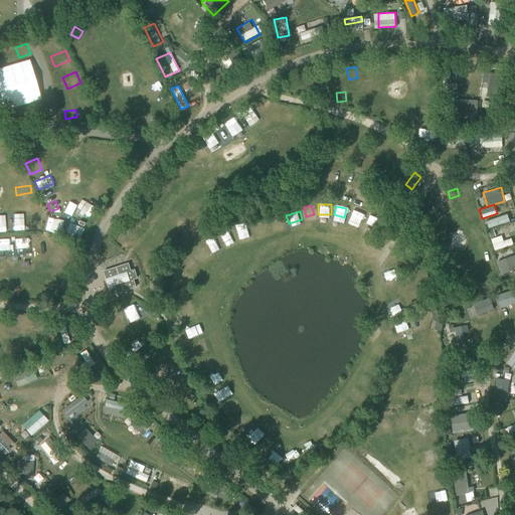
[(356,224),(360,215),(349,211),(346,220),(356,224)]
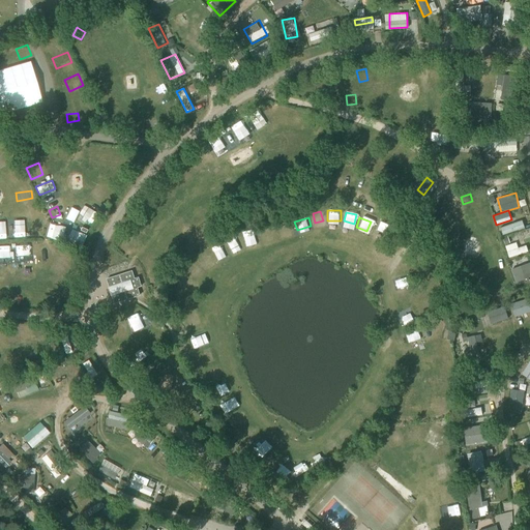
[(501,235),(524,228),(521,219),(498,228),(501,235)]
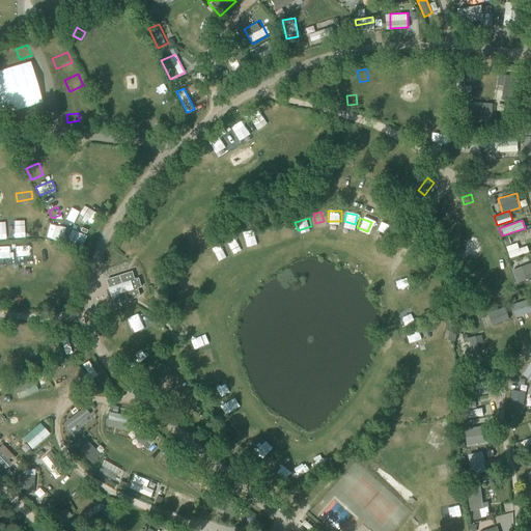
[(11,222),(11,235),(22,235),(22,222),(11,222)]
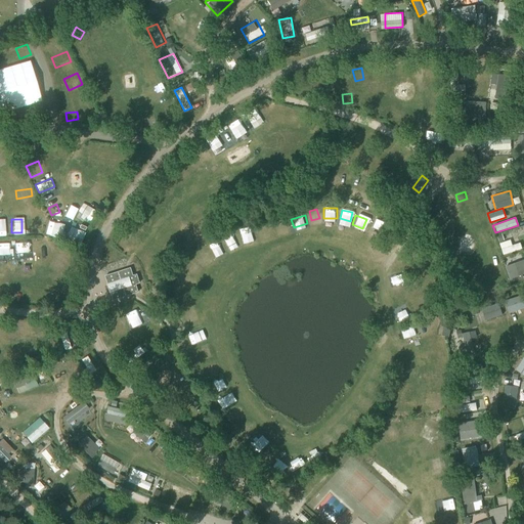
[(276,231),(287,229),(285,219),(274,221),(276,231)]
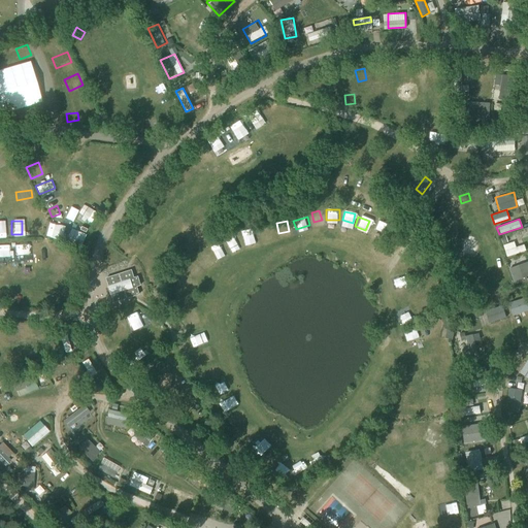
[(257,227),(260,237),(273,234),(270,223),(257,227)]
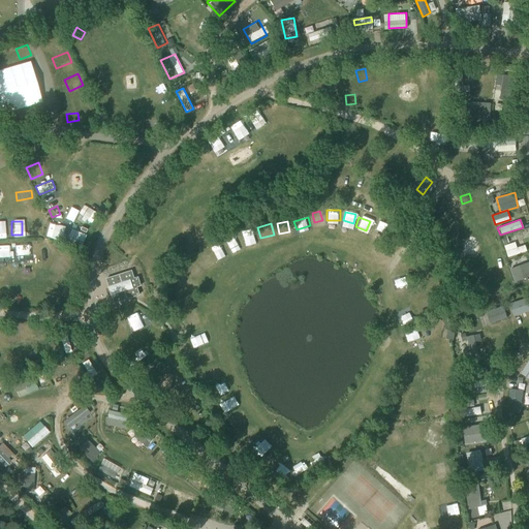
[(182,224),(177,231),(184,237),(189,230),(182,224)]
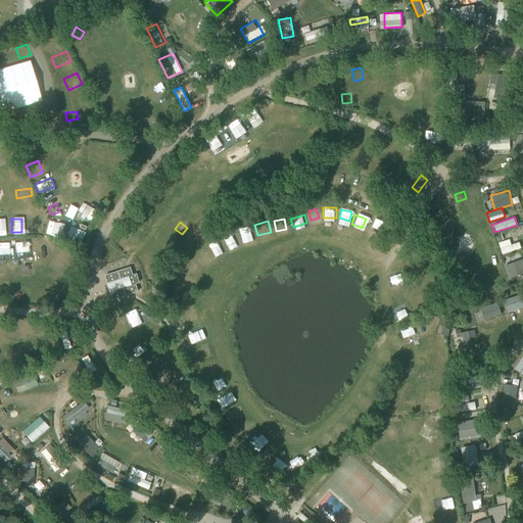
[(253,241),(249,227),(237,230),(241,244),(253,241)]
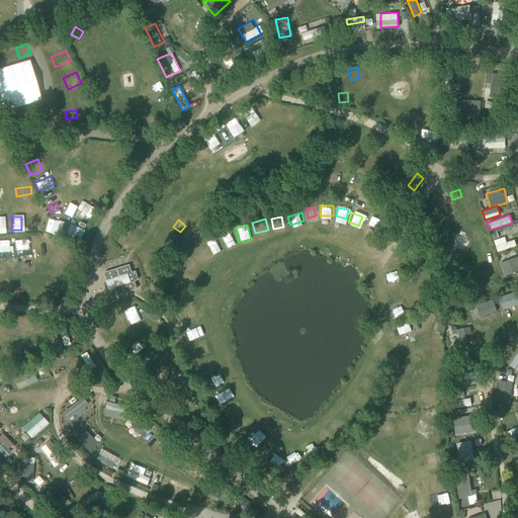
[(225,248),(234,245),(230,231),(221,234),(225,248)]
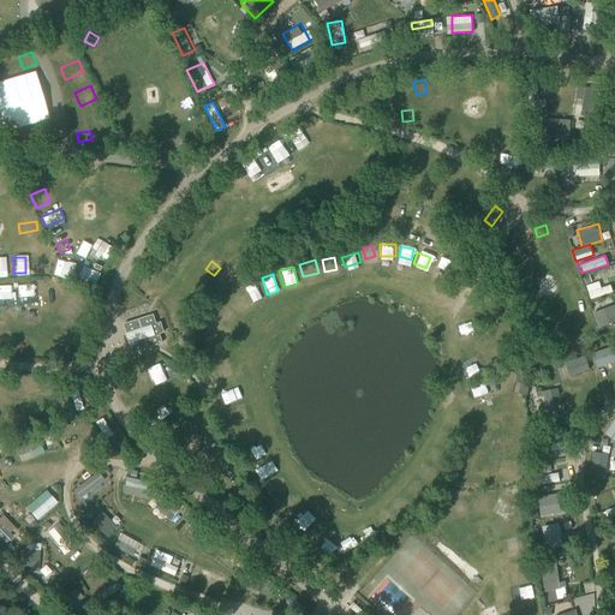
[(143,275),(137,286),(155,296),(161,285),(143,275)]
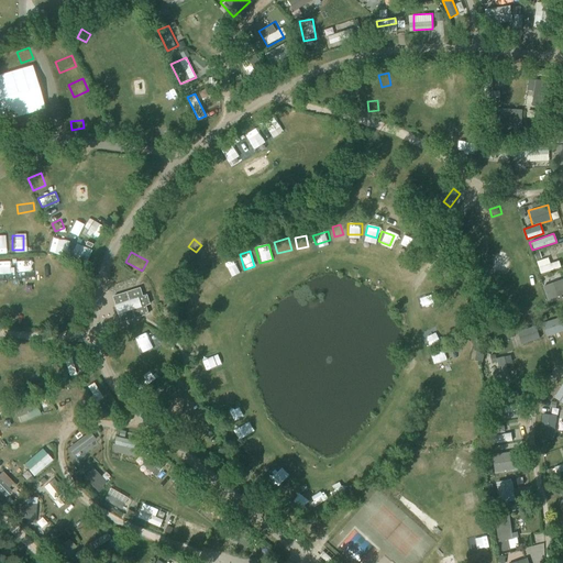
[(558,260),(550,263),(548,256),(536,261),(541,275),(561,268),(558,260)]
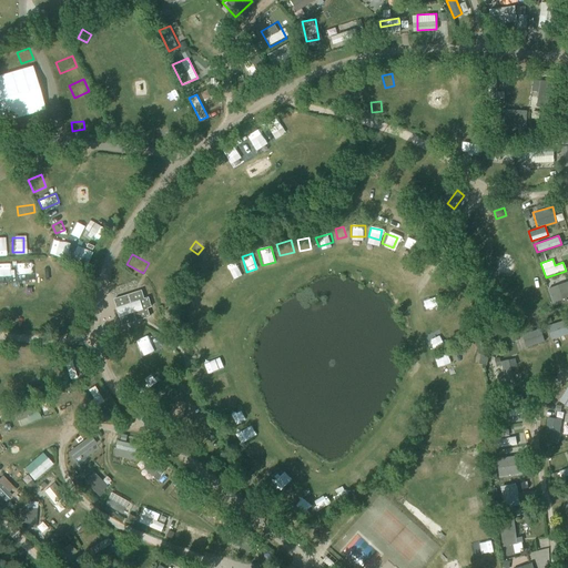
[(237,280),(244,274),(232,262),(225,267),(237,280)]
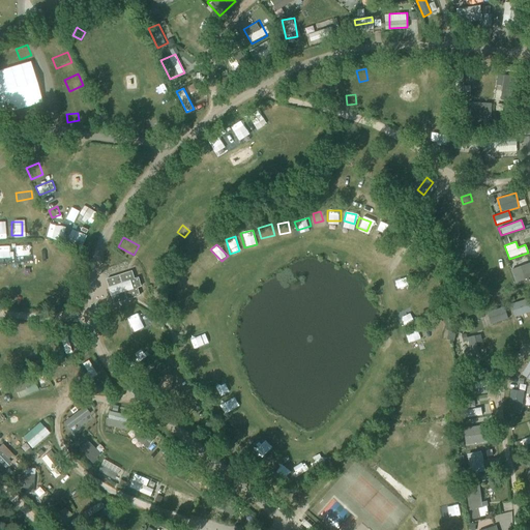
[(206,271),(215,265),(205,253),(197,259),(206,271)]
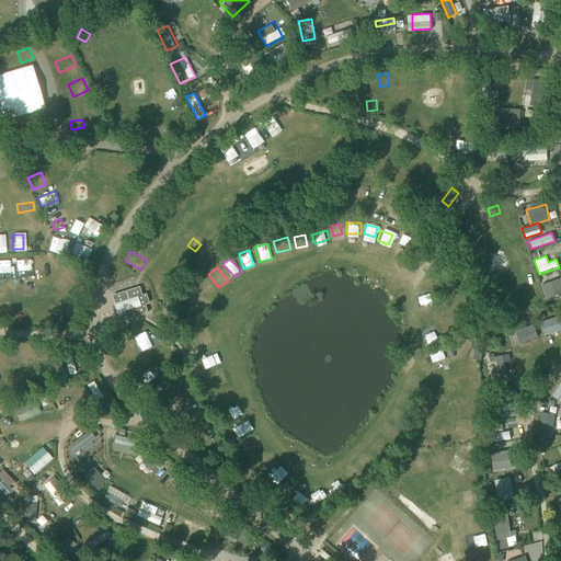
[(546,302),(558,299),(557,294),(560,292),(560,283),(560,278),(540,285),(546,302)]
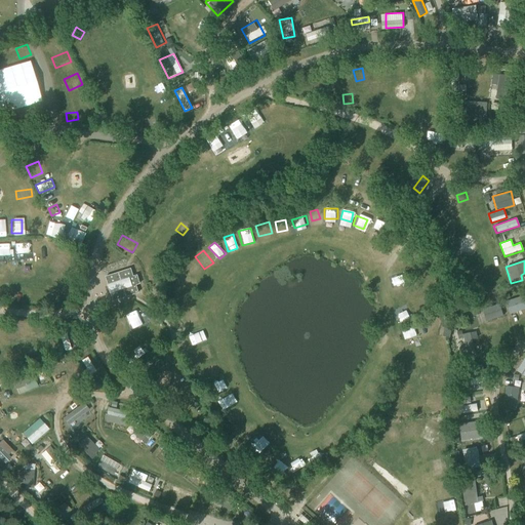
[(196,278),(201,272),(189,263),(184,269),(196,278)]
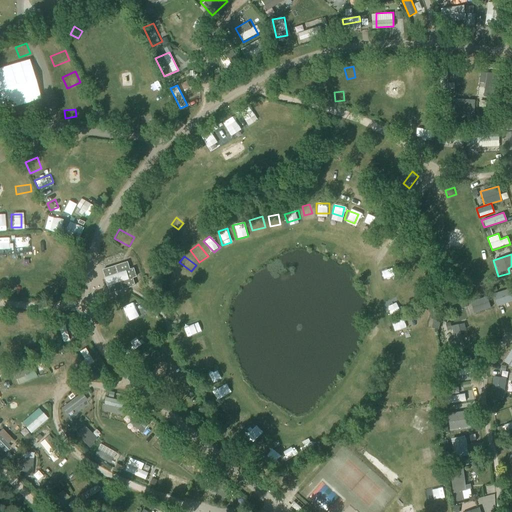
[(127,262),(102,270),(104,278),(103,278),(106,287),(107,286),(109,294),(134,286),(132,278),(136,277),(133,268),(129,270),(127,262)]
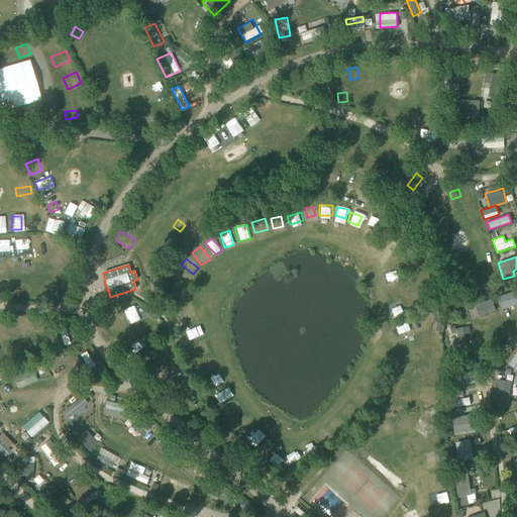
[(173,281),(188,287),(192,277),(177,271),(173,281)]
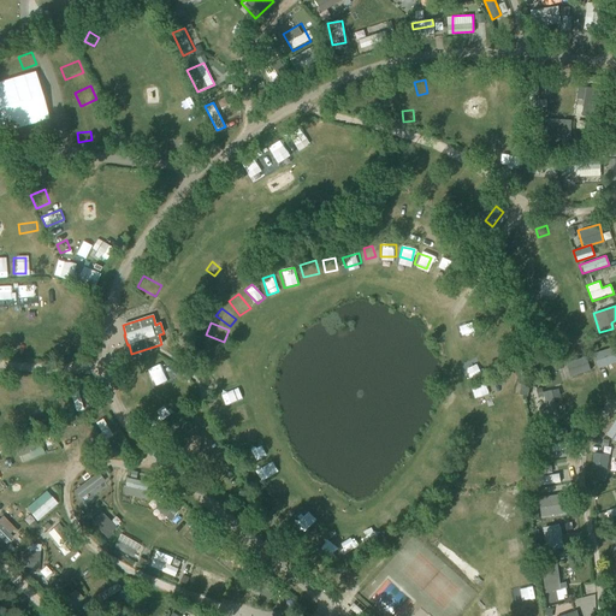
[(615,357),(612,347),(592,353),(596,368),(615,362),(615,357)]
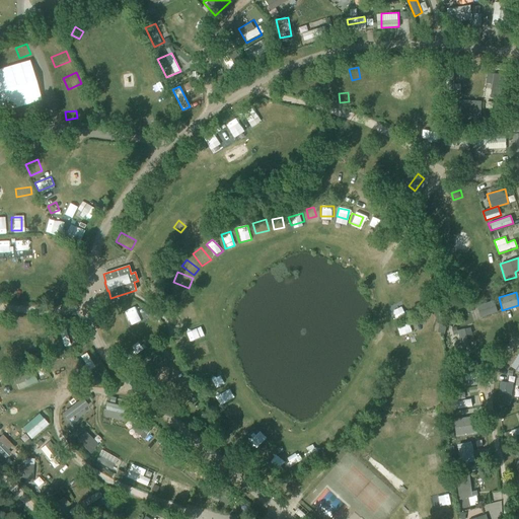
[(188,294),(178,294),(178,305),(189,304),(188,294)]
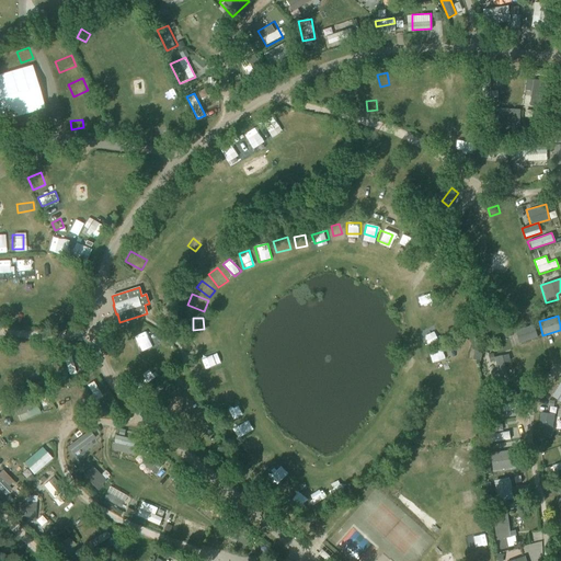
[(508,331),(514,345),(538,336),(533,322),(508,331)]
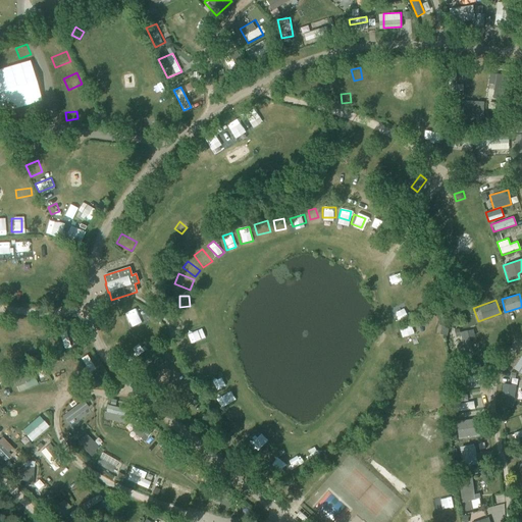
[(395,312),(398,321),(407,317),(404,308),(395,312)]
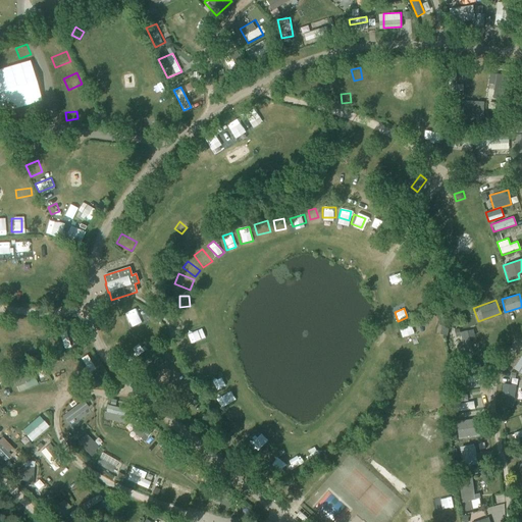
[(195,311),(181,313),(183,322),(197,320),(195,311)]
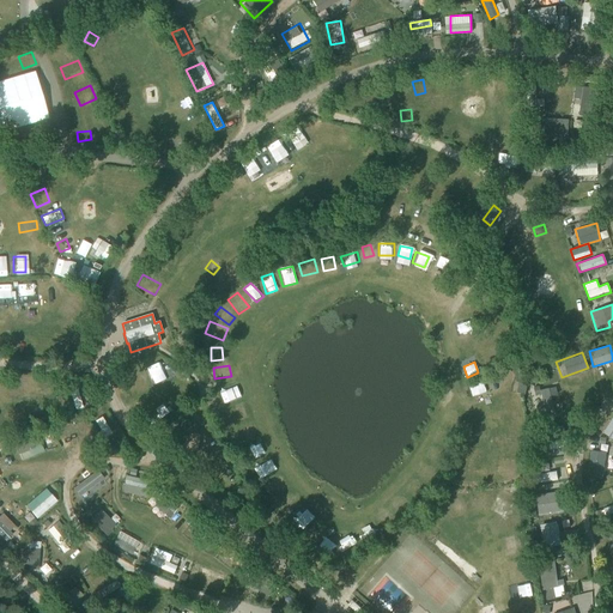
[(34,376),(20,376),(20,388),(34,388),(34,376)]
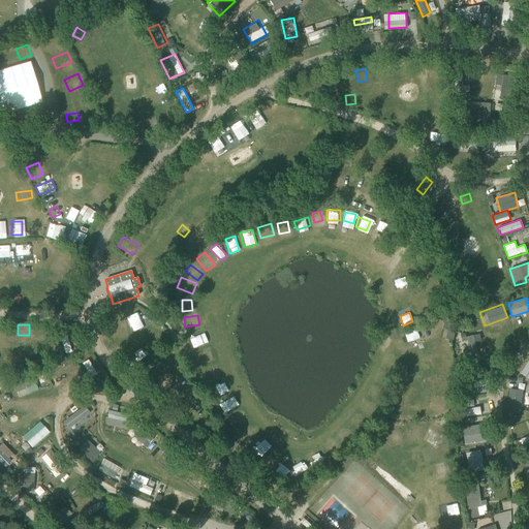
[(410,341),(418,337),(415,329),(406,332),(410,341)]
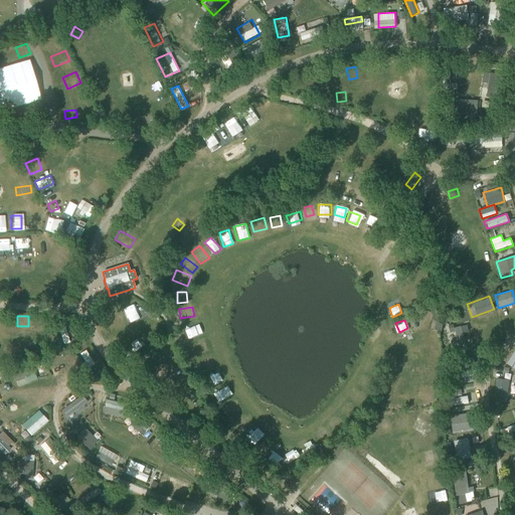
[(437,320),(435,327),(442,329),(444,322),(437,320)]
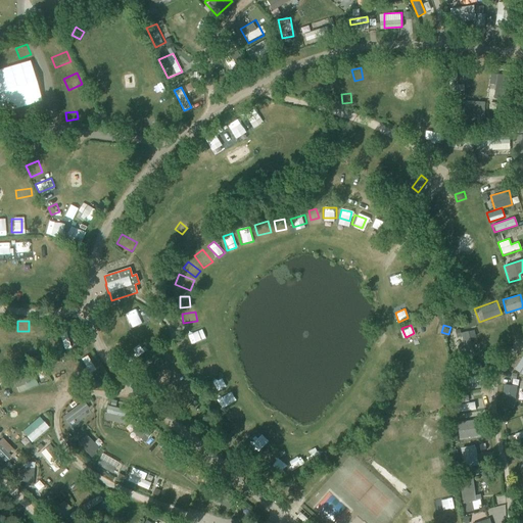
[(201,330),(187,335),(191,345),(204,341),(201,330)]
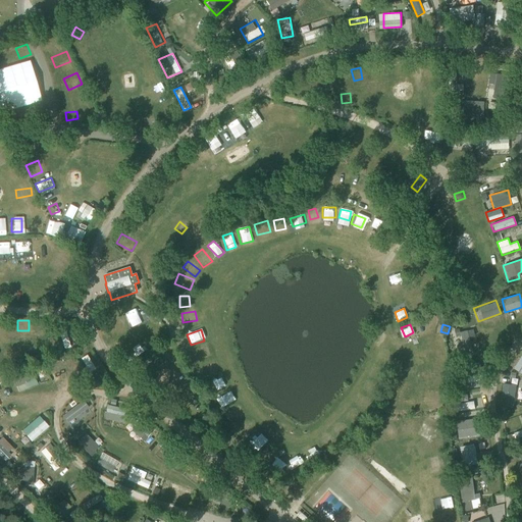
[(459,357),(475,357),(474,329),(458,330),(459,357)]
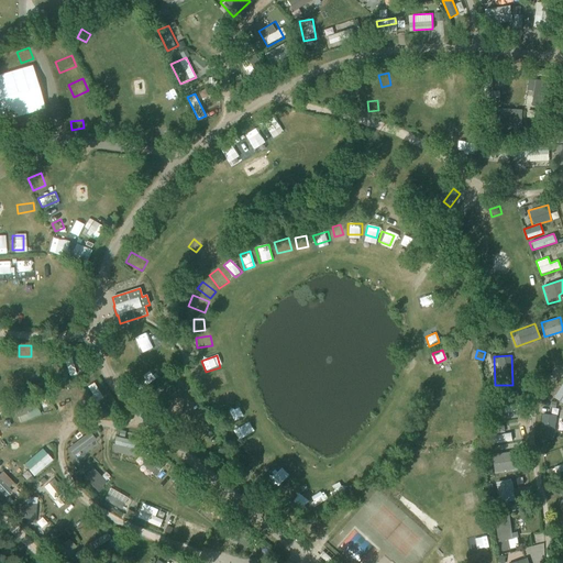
[(465,364),(465,376),(478,376),(477,363),(465,364)]
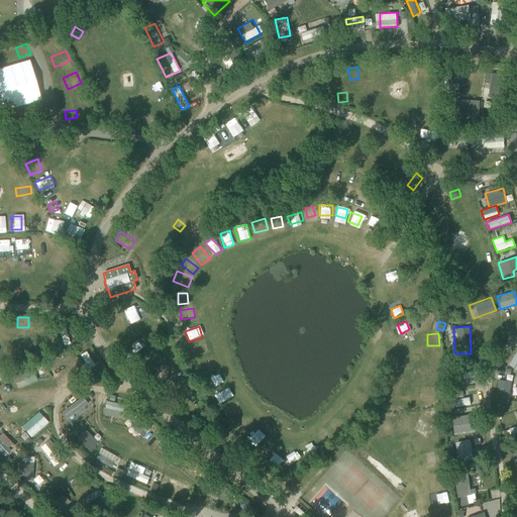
[(197,356),(210,350),(205,340),(192,346),(197,356)]
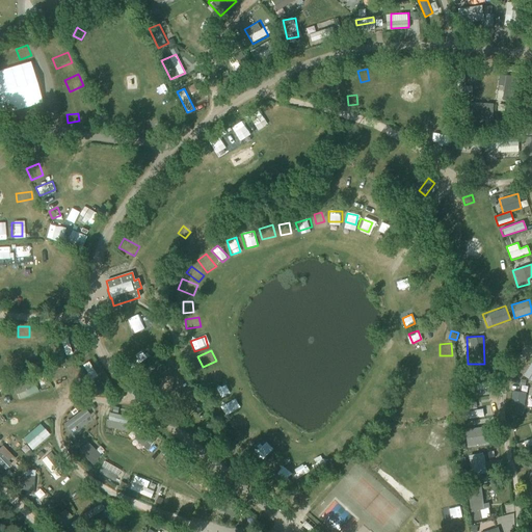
[(393,357),(390,366),(397,369),(401,361),(393,357)]
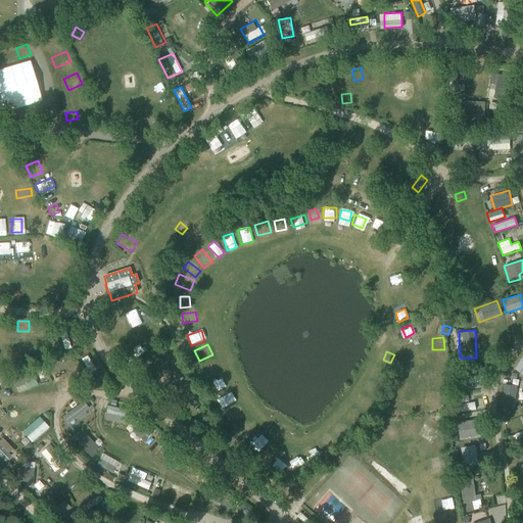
[(522,351),(513,368),(522,374),(522,351)]
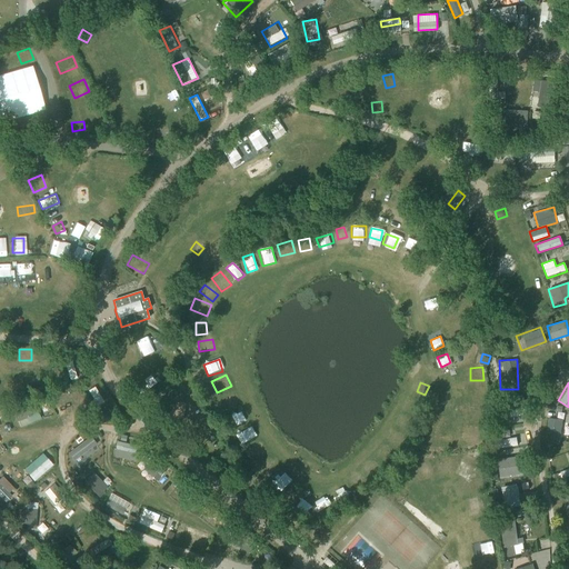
[(95,386),(88,390),(98,406),(105,401),(95,386)]
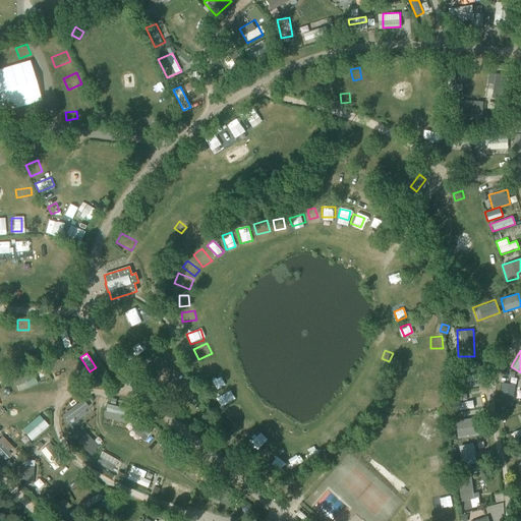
[(46,364),(51,377),(70,369),(65,357),(46,364)]
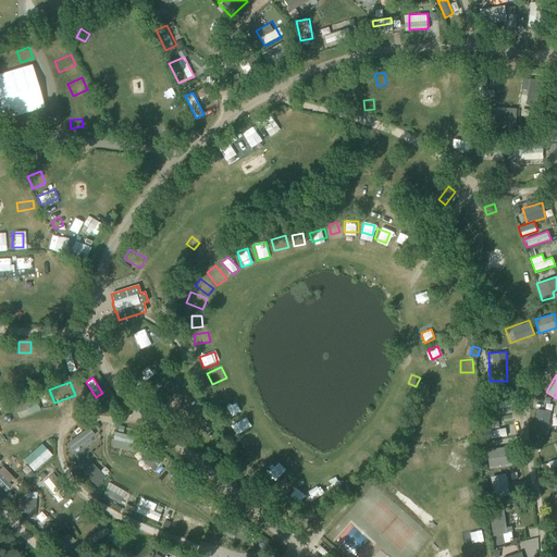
[(215,392),(221,404),(236,397),(231,385),(215,392)]
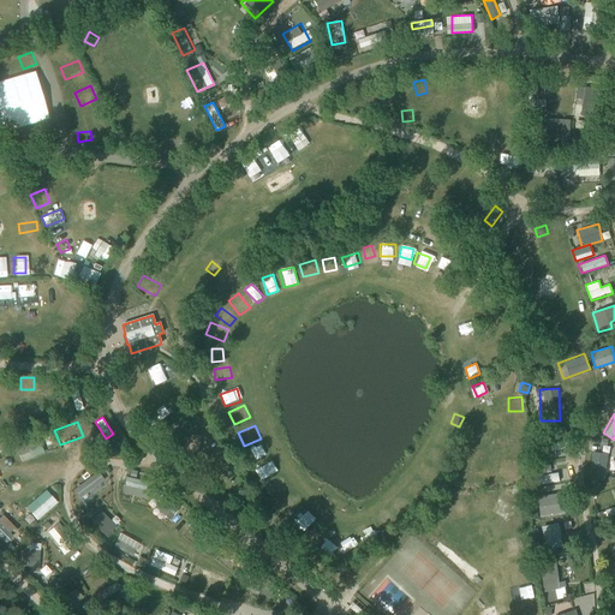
[(488,437),(488,428),(470,427),(470,437),(488,437)]
